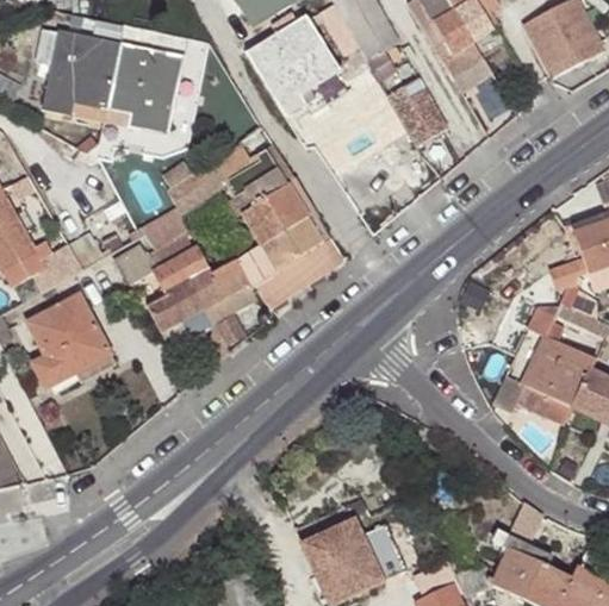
[(235,0),(248,22),(285,0),(235,0)]
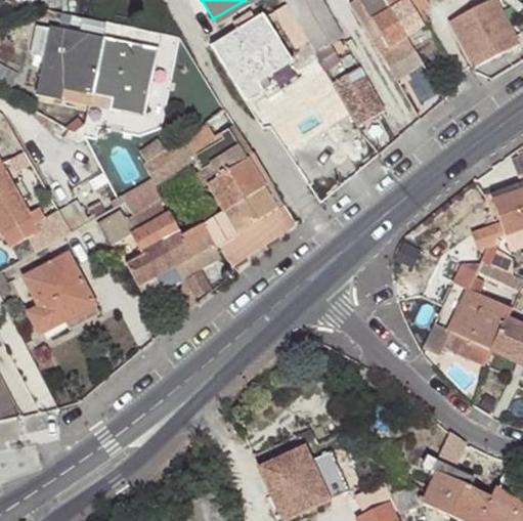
[(285,0),(311,44),(324,36),(315,20),(328,13),(329,13),(320,0),(285,0)]
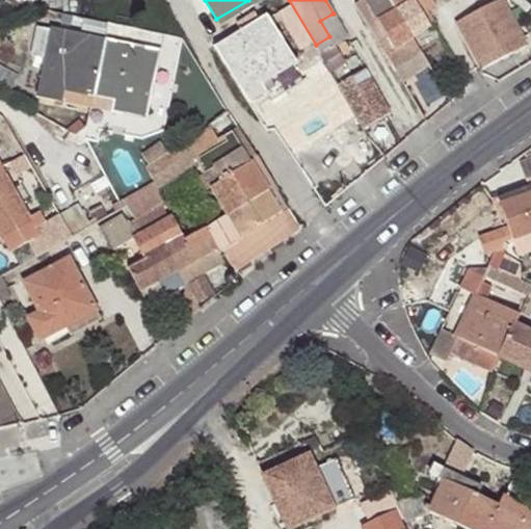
[(393,48),(412,36),(390,0),(364,0),(393,48)]
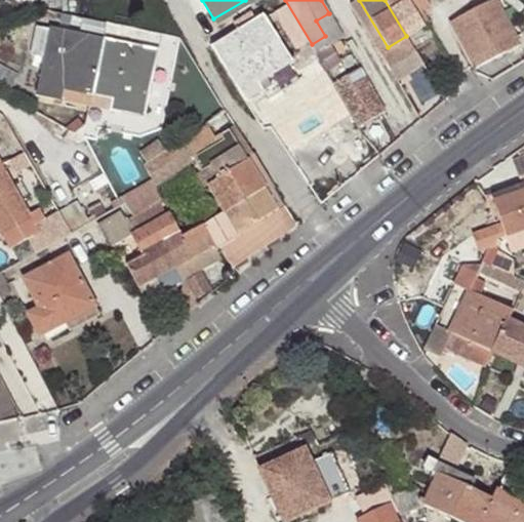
[(385,0),(406,36),(424,26),(415,11),(427,4),(427,2),(426,0),(385,0)]
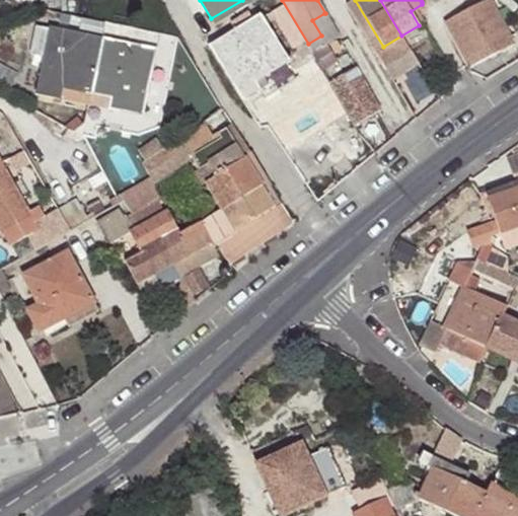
[(511,43),(488,0),(483,0),(443,21),(467,66),(511,43)]
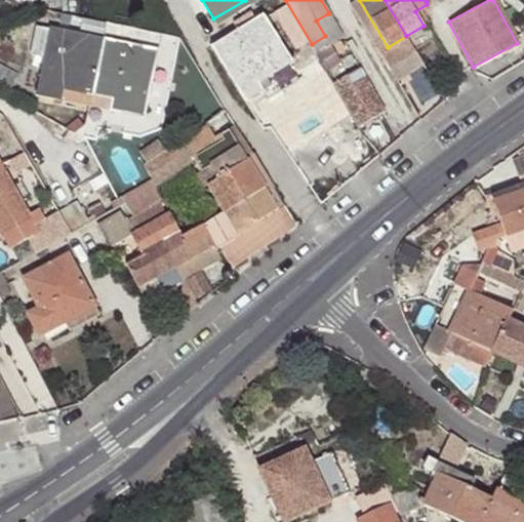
[(328,13),(316,21),(325,36),(312,44),(316,49),(340,34),(328,13)]
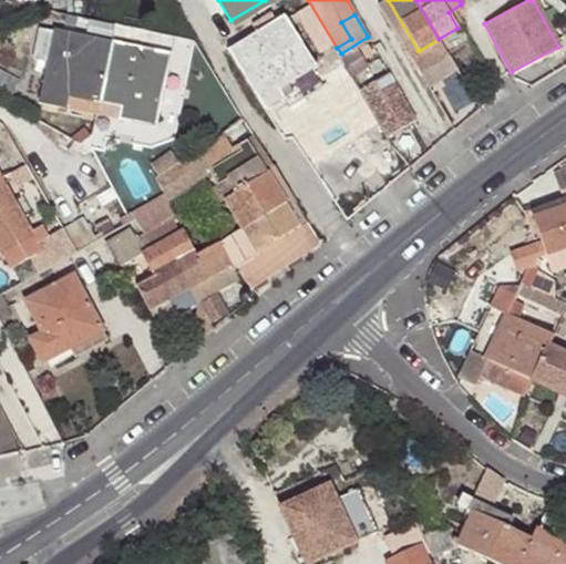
[(315,64),(283,17),(228,51),(265,109),(283,98),(288,105),(323,83),(312,68),(315,64)]
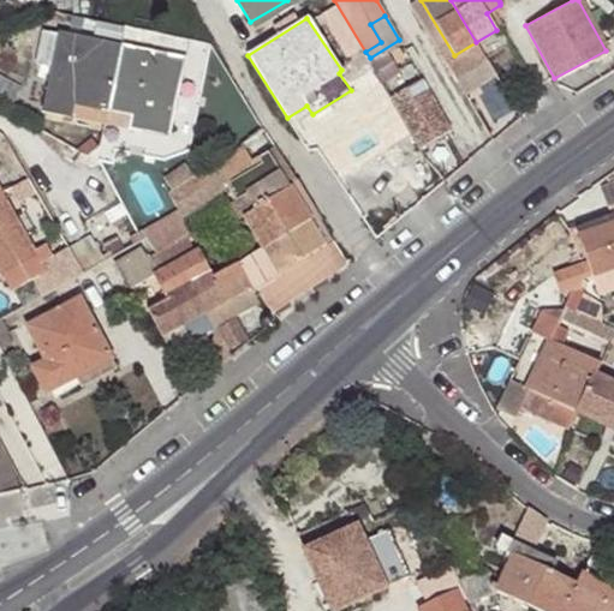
[(73,101),(107,108),(119,43),(58,30),(58,31),(45,29),(36,61),(52,65),(43,106),(69,113),(73,101)]
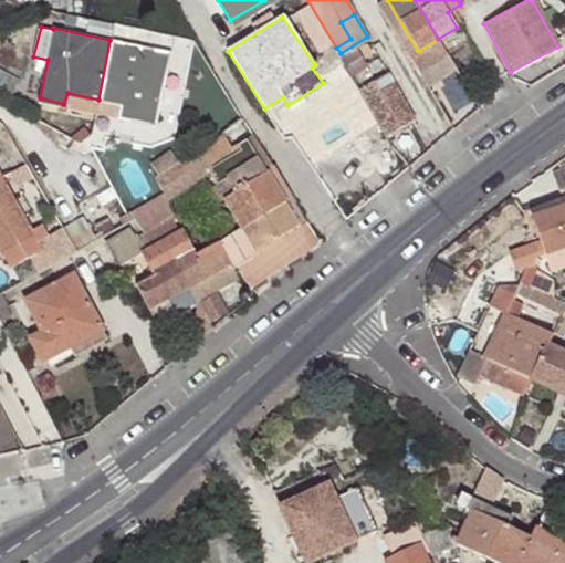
[(425,62),(445,49),(438,39),(418,51),(425,62)]
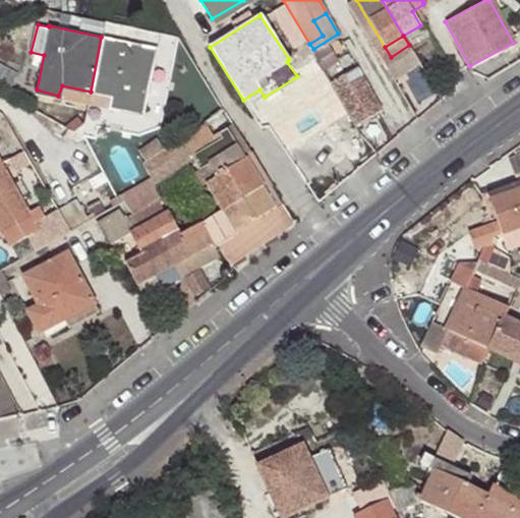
[(101,37),(91,92),(111,96),(109,107),(141,113),(156,50),(101,37)]
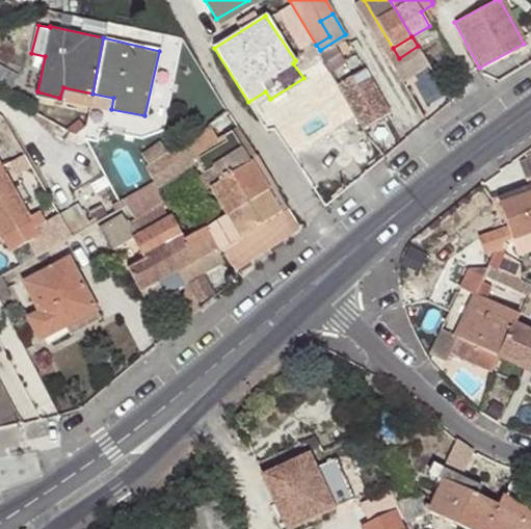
[(318,53),(313,44),(301,51),(311,68),(322,60),(318,53)]
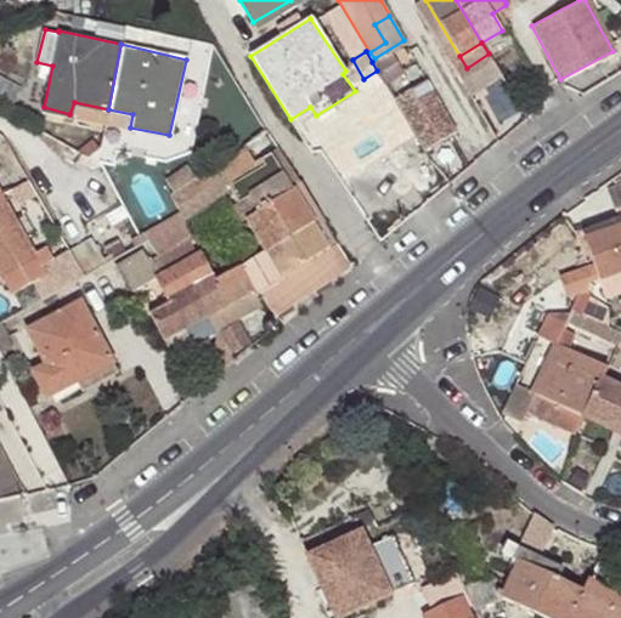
[(389,51),(372,62),(377,71),(383,80),(400,71),(389,51)]
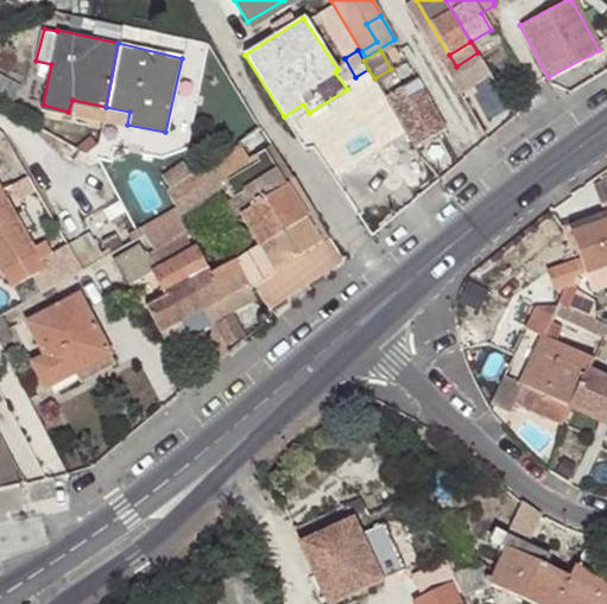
[(391,91),(419,142),(451,124),(422,74),(391,91)]
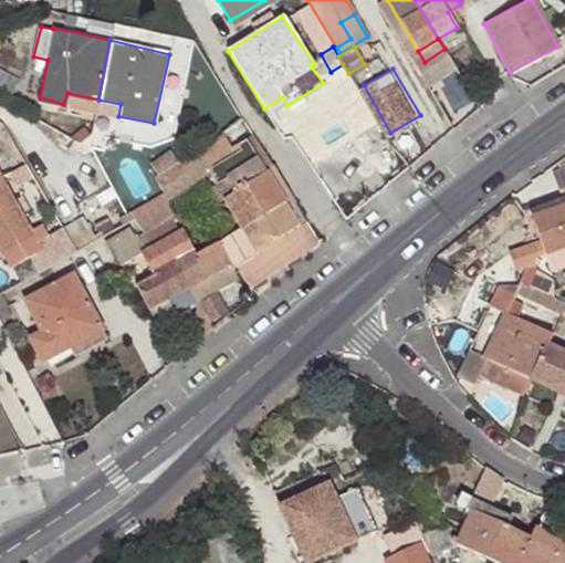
[(161,236),(190,285),(230,262),(233,269),(302,229),(288,202),(293,197),(274,166),(268,170),(247,139),(239,143),(241,147),(236,152),(221,131),(156,178),(164,194),(208,167),(217,181),(226,177),(234,190),(226,196),(244,228),(200,252),(182,223),(161,236)]
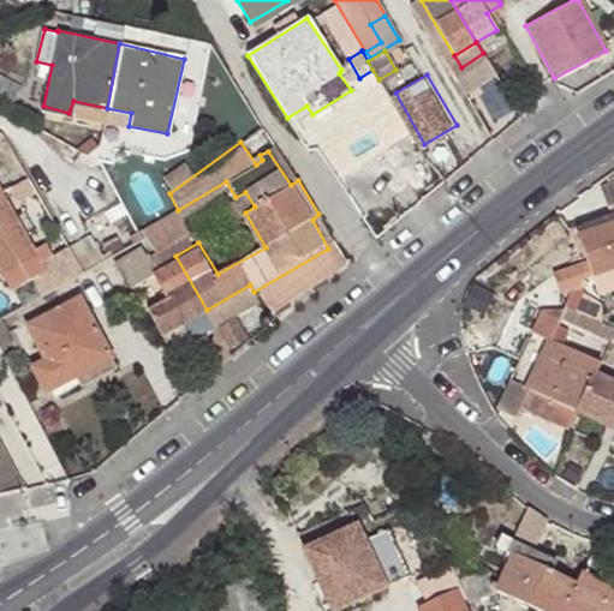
[(613,204),(613,183),(602,187),(610,207),(613,204)]
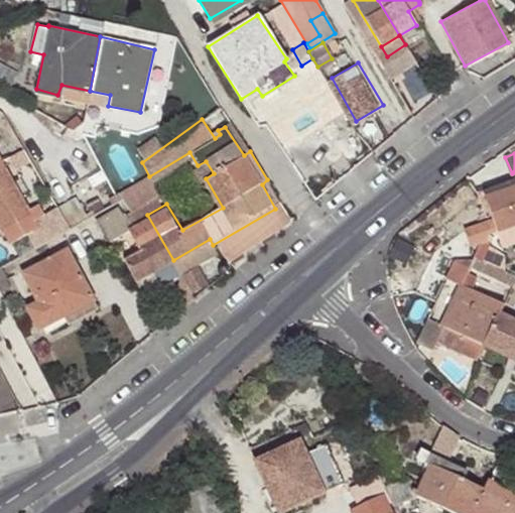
[(30,211),(0,159),(0,223),(3,228),(30,211)]
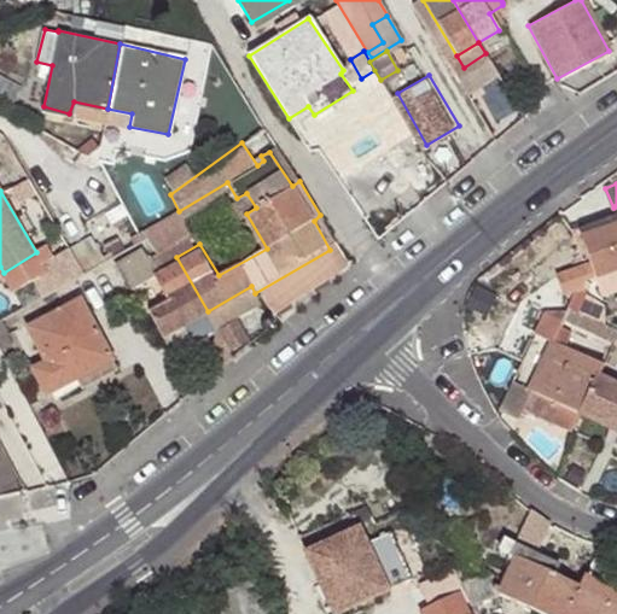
[(246,193),(237,198),(246,214),(256,208),(246,193)]
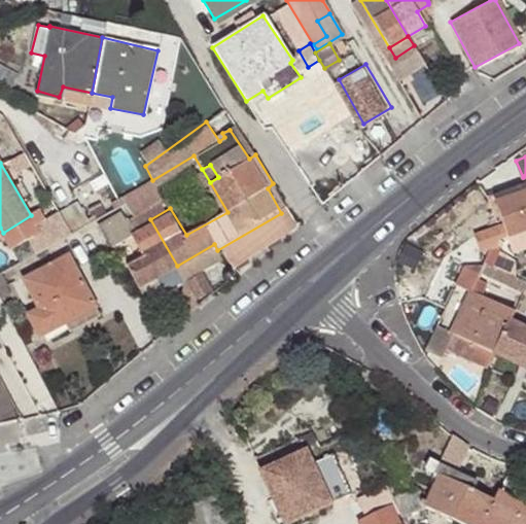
[(525,179),(502,189),(506,199),(525,190),(525,179)]
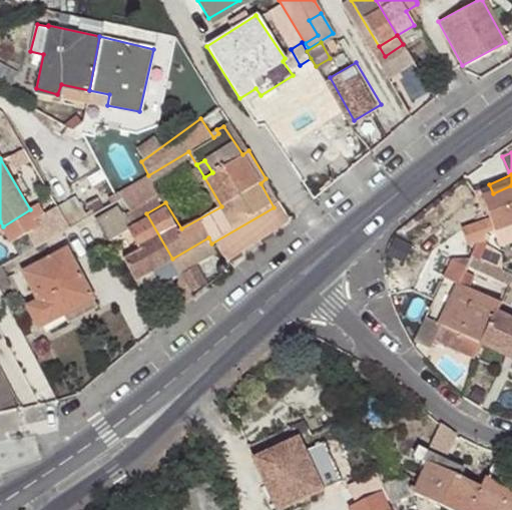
[(489,184),(473,190),(485,219),(490,217),(495,230),(511,224),(511,185),(493,193),(489,184)]
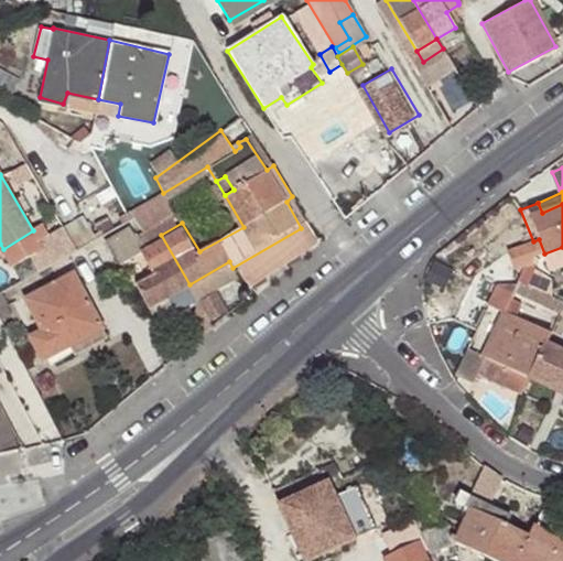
[(138,249),(141,246),(129,225),(105,238),(118,260),(138,249)]
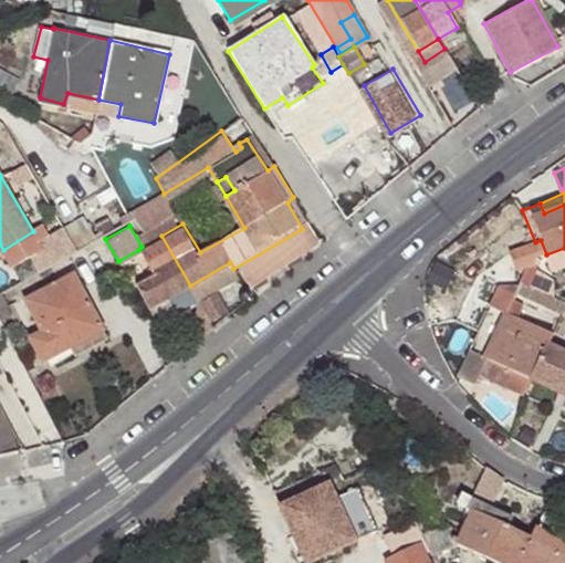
[(167,299),(190,285),(161,236),(142,247),(138,250),(150,270),(133,281),(158,325),(176,315),(176,313),(167,299)]
